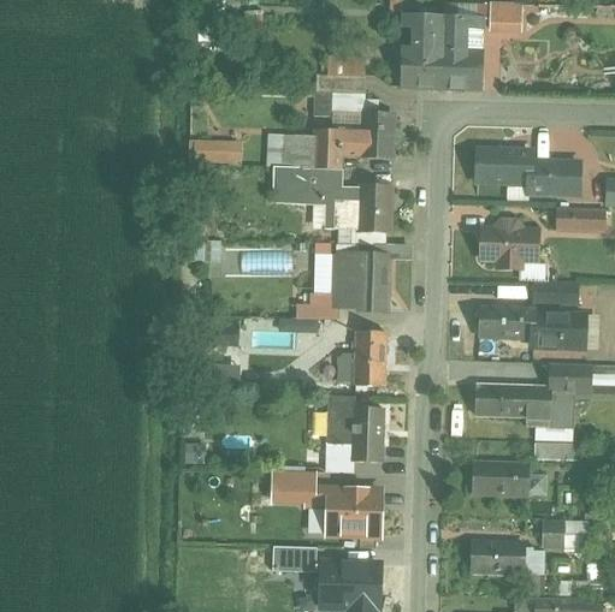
[(520,29),(520,4),(490,1),(489,29),(520,29)]
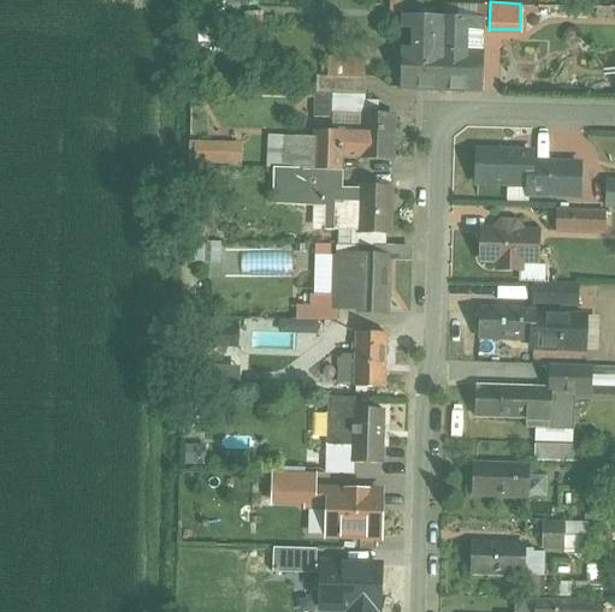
[(443,16),(402,15),(402,25),(424,27),(424,48),(401,47),(401,85),(441,85),(443,16)]
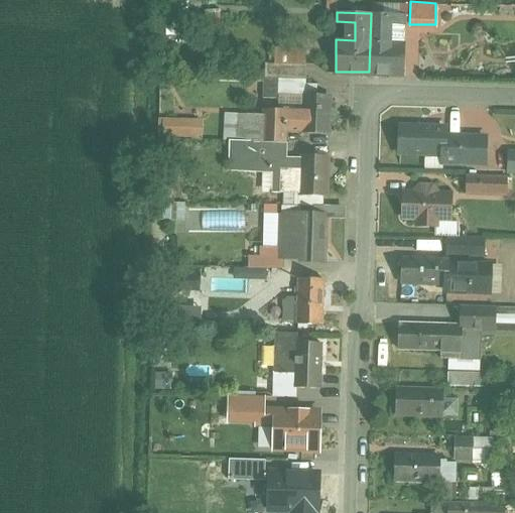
[(404,14),(371,13),(369,72),(401,73),(402,41),(384,41),(384,22),(403,22),(404,14)]
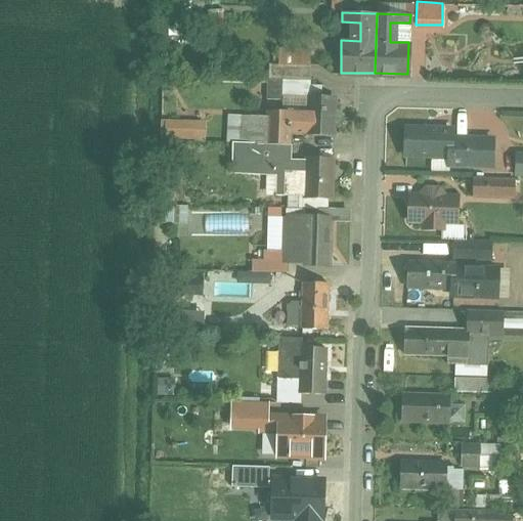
[(269,49),(266,78),(314,79),(314,50),(269,49)]
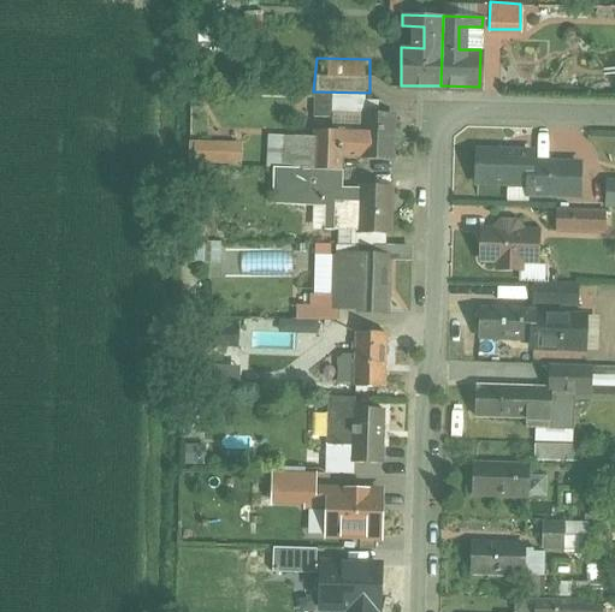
[(361,131),(313,129),(313,135),(313,154),(342,154),(390,156),(392,113),(362,112),(361,131)]
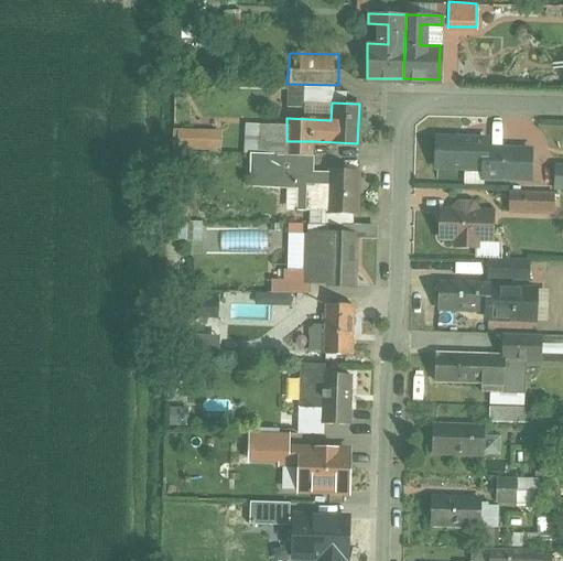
[(287,141),(287,123),(240,121),(239,151),(262,152),(285,153),(287,141)]
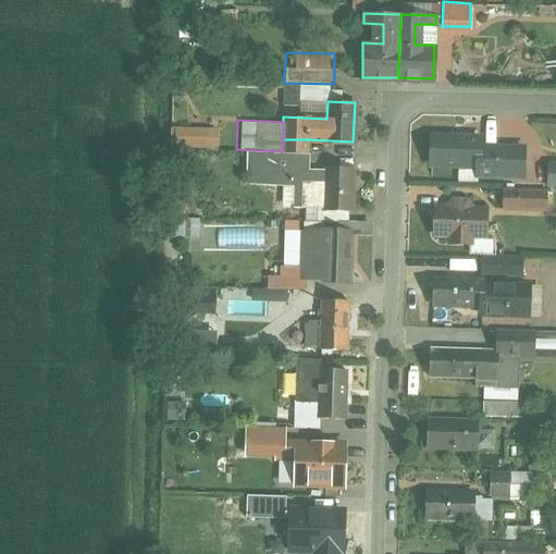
[(480,135),(432,134),(431,161),(479,162),(479,171),(521,172),(521,146),(479,145),(480,135)]
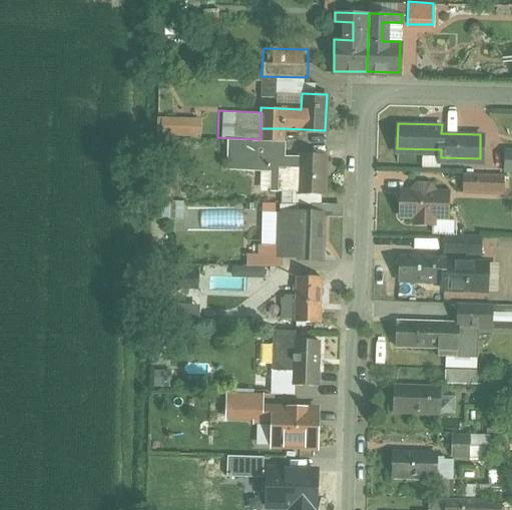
[(284,153),(285,128),(261,128),(260,139),(238,138),(238,156),(249,164),(267,166),(268,153),(284,153)]
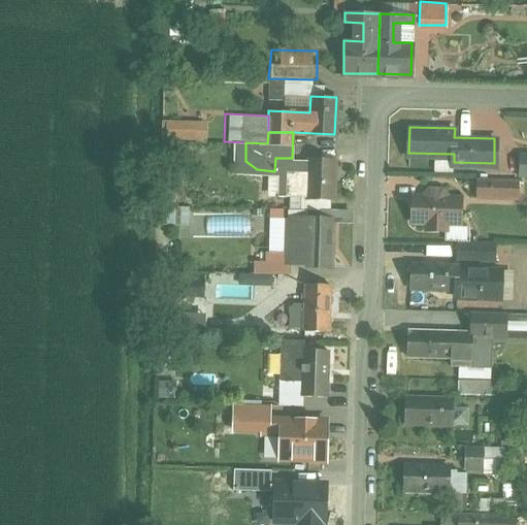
[(292,158),(275,158),(274,171),(273,195),(306,196),(308,159),(292,158)]
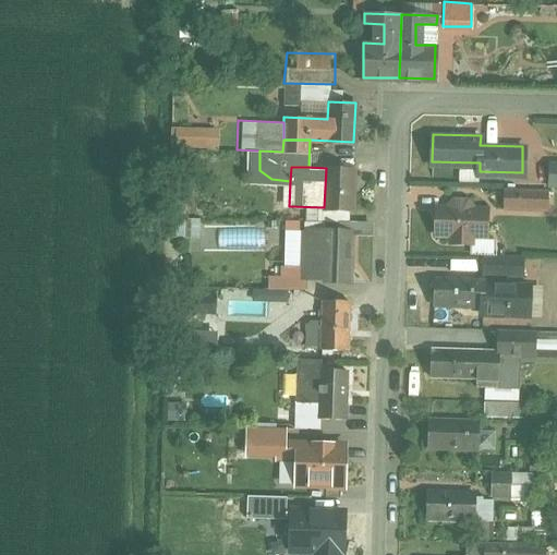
[(353,169),(326,168),(324,207),(351,208),(353,169)]
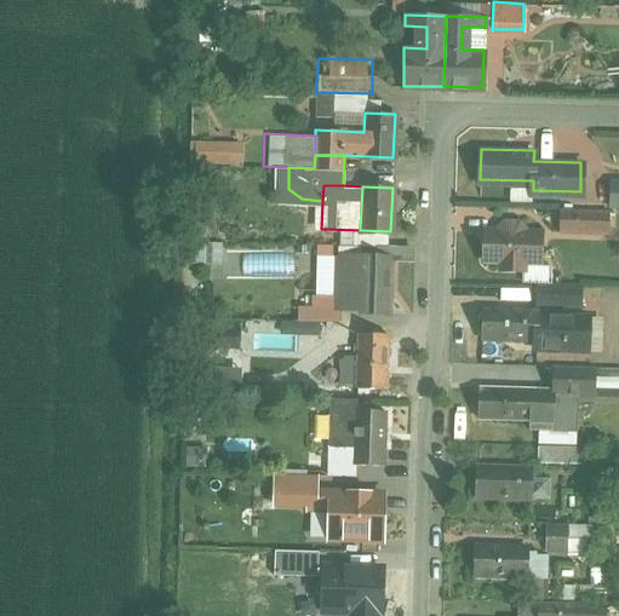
[(605,232),(605,205),(551,205),(551,232),(605,232)]
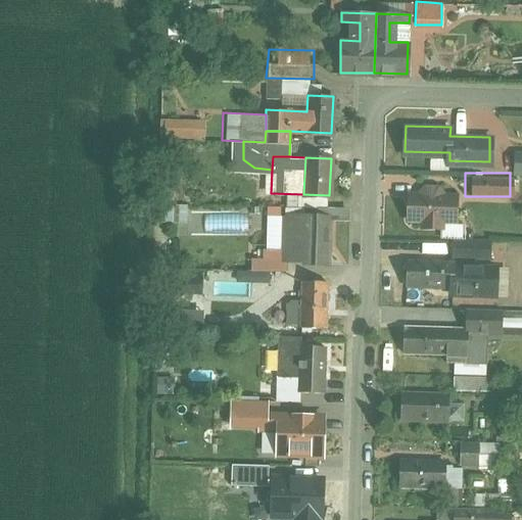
[(455,224),(455,194),(406,193),(405,223),(455,224)]
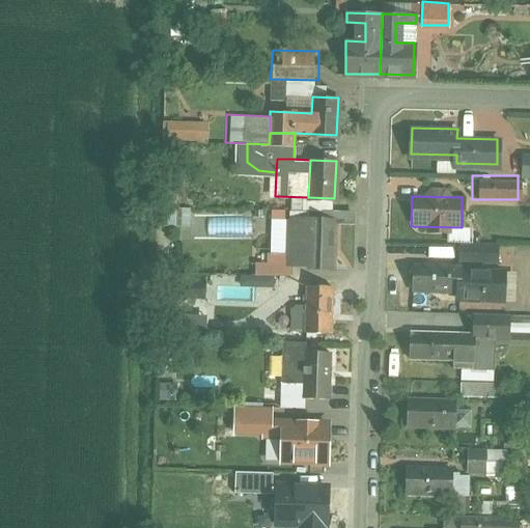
[(333,267),(334,219),(288,219),(288,243),(278,243),(278,253),(290,253),(290,264),(307,264),(307,266),(333,267)]
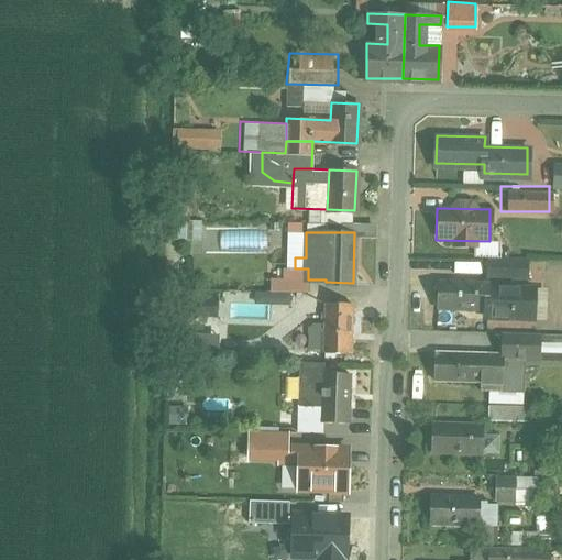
[(527,260),(487,257),(486,276),(527,277),(527,260)]
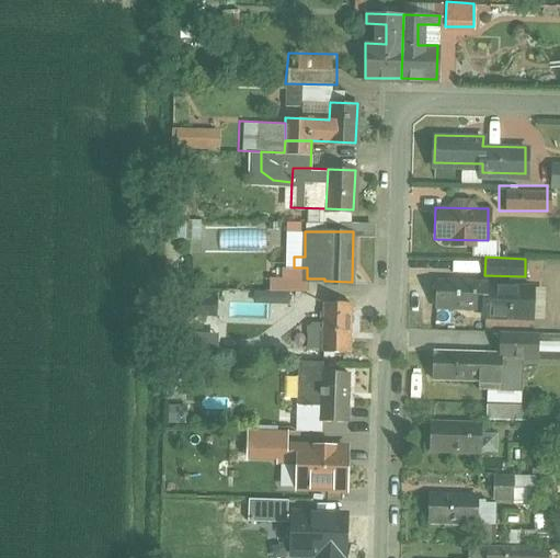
[(486,281),(436,279),(436,306),(486,307),(486,284),(486,281)]
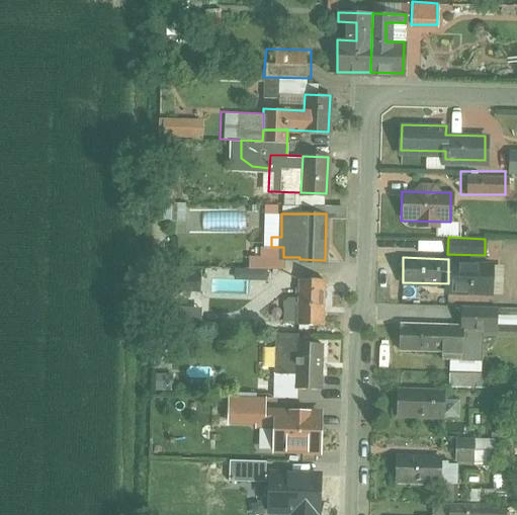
[(491,263),(448,262),(448,283),(447,291),(490,292),(491,263)]
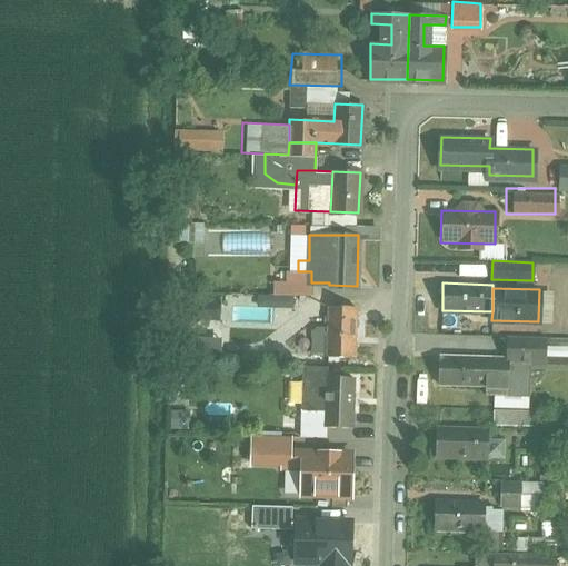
[(311,295),(289,294),(289,323),(310,324),(311,295)]
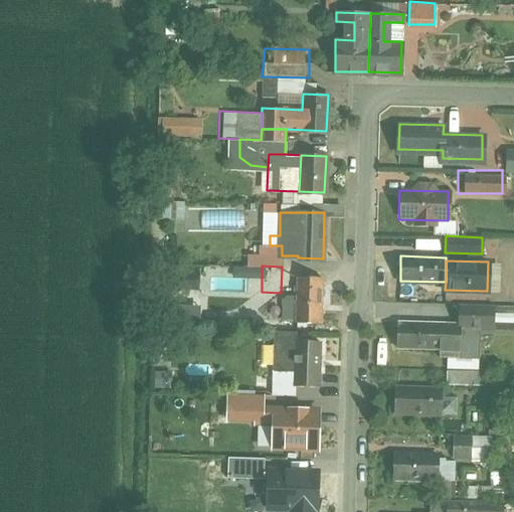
[(322,277),(297,276),(297,296),(296,319),(296,322),(321,322),(322,277)]
